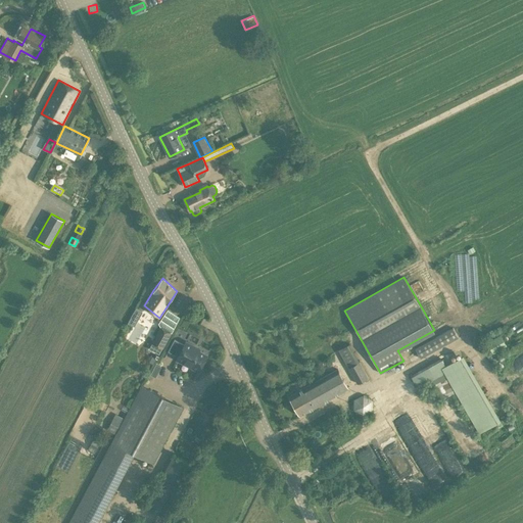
[(141,345),(151,324),(139,319),(130,340),(141,345)]
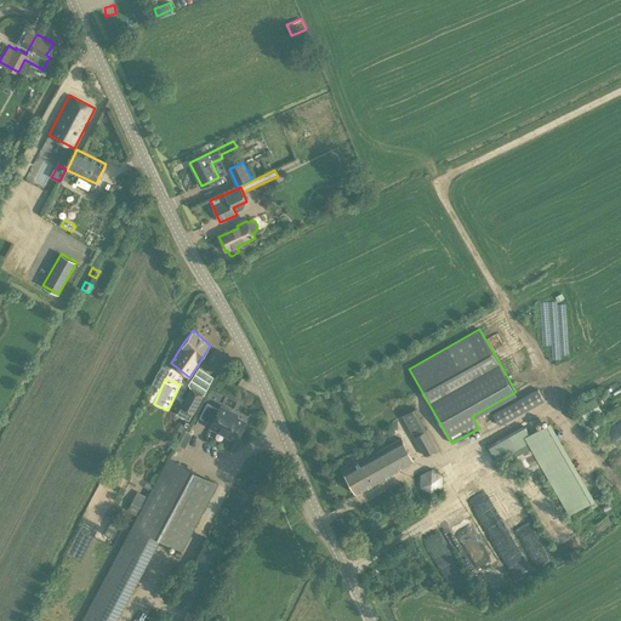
[(204,397),(192,388),(181,406),(184,409),(193,412),(194,414),(204,397)]
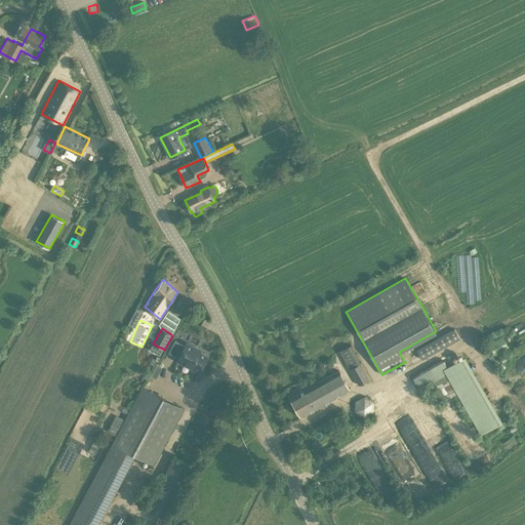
[(454,329),(416,350),(422,360),(459,338),(454,329)]
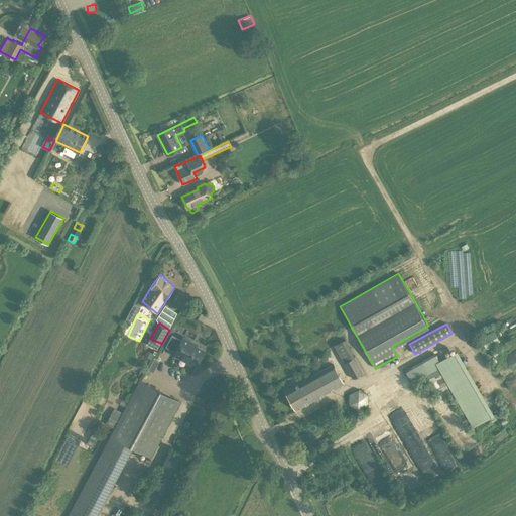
[(487,348),(501,341),(496,330),(482,337),(487,348)]
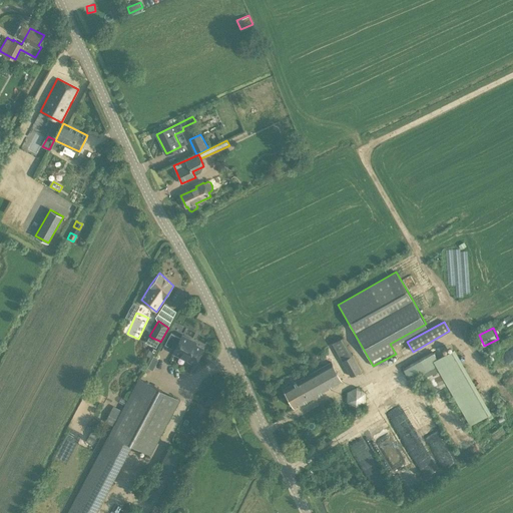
[(173,353),(186,360),(195,364),(203,349),(191,343),(192,341),(182,335),(181,339),(171,333),(165,345),(174,350),(173,353)]
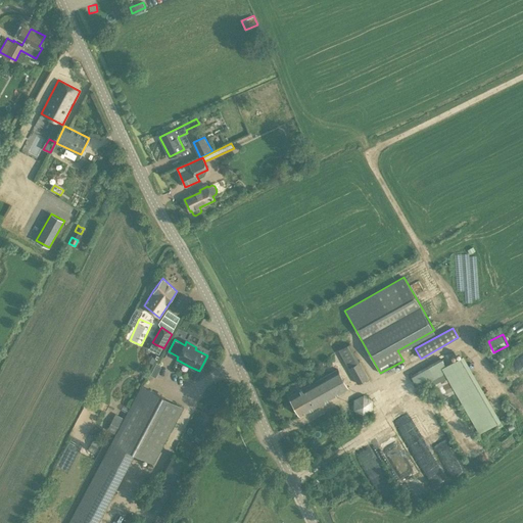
[(155,344),(152,350),(159,353),(162,347),(155,344)]
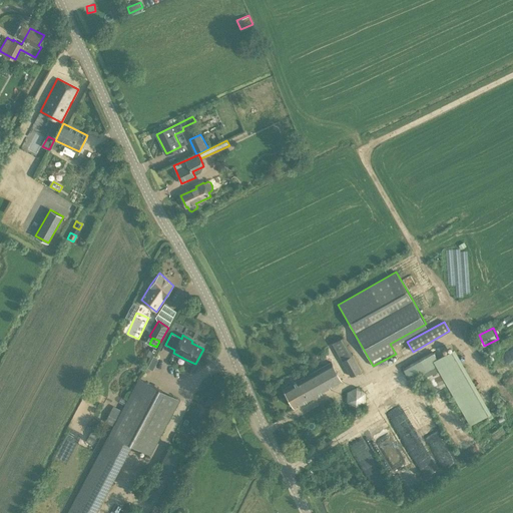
[(361,371),(350,352),(342,338),(332,343),(351,376),(361,371)]
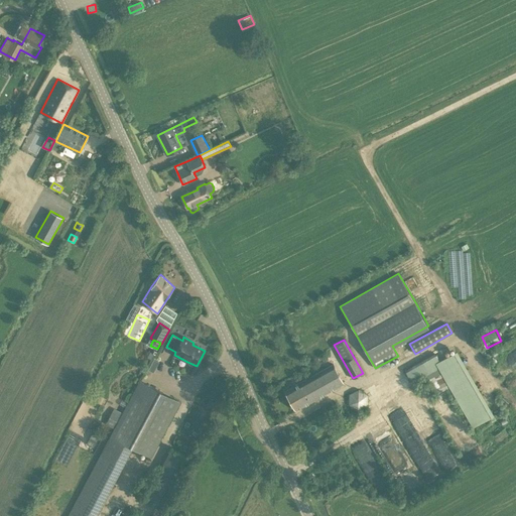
[(439,362),(436,364),(473,427),(494,416),(458,352),(449,357),(445,349),(435,355),(439,362)]
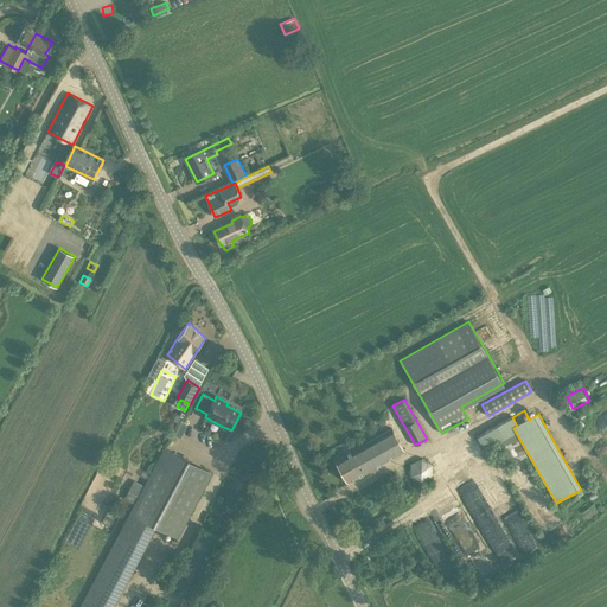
[(186,426),(181,422),(174,435),(180,438),(186,426)]
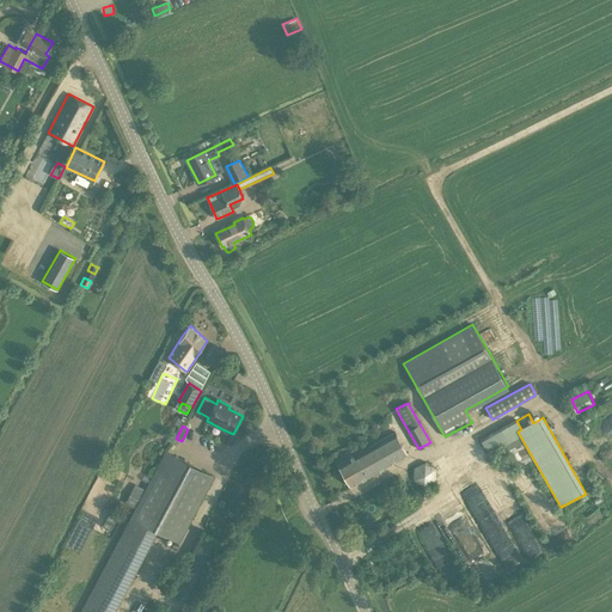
[(353,488),(409,456),(396,433),(340,465),(353,488)]
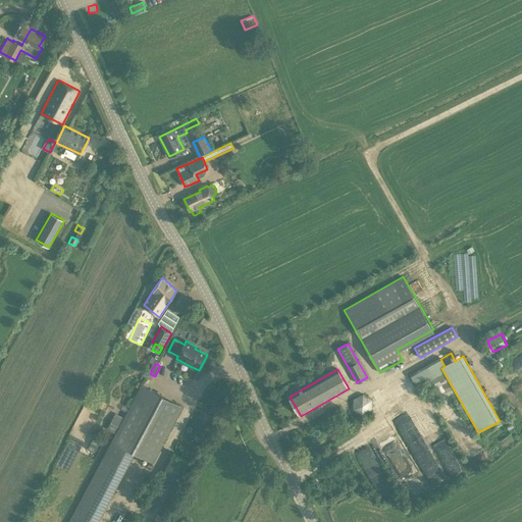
[(153,463),(183,407),(142,385),(112,440),(135,453),(153,463)]
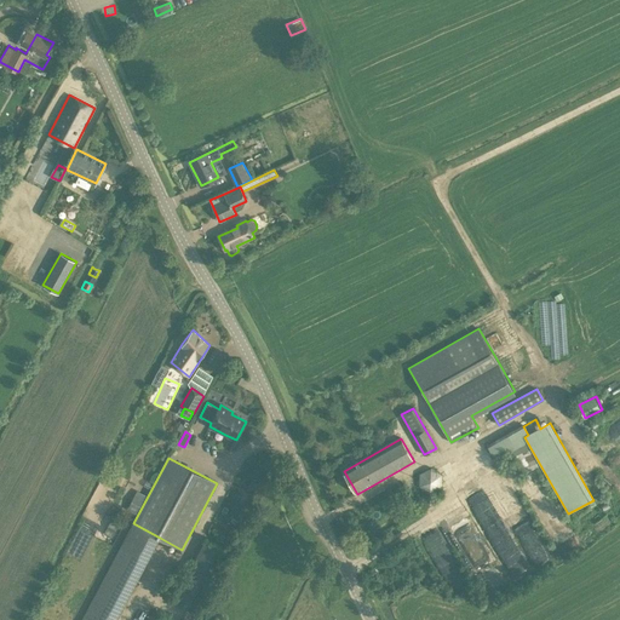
[(420,474),(420,486),(430,493),(441,487),(441,475),(431,469),(420,474)]
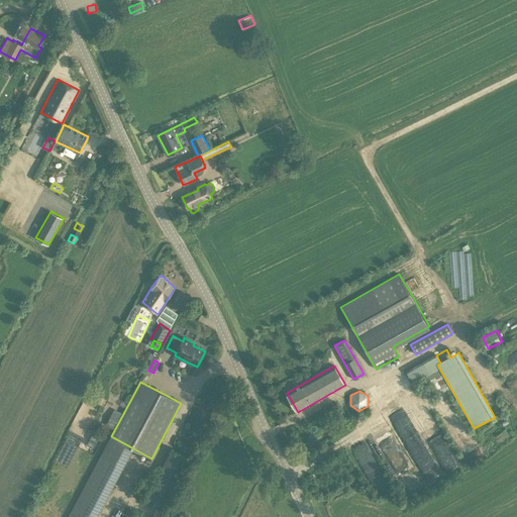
[(106,425),(113,428),(122,412),(115,408),(106,425)]
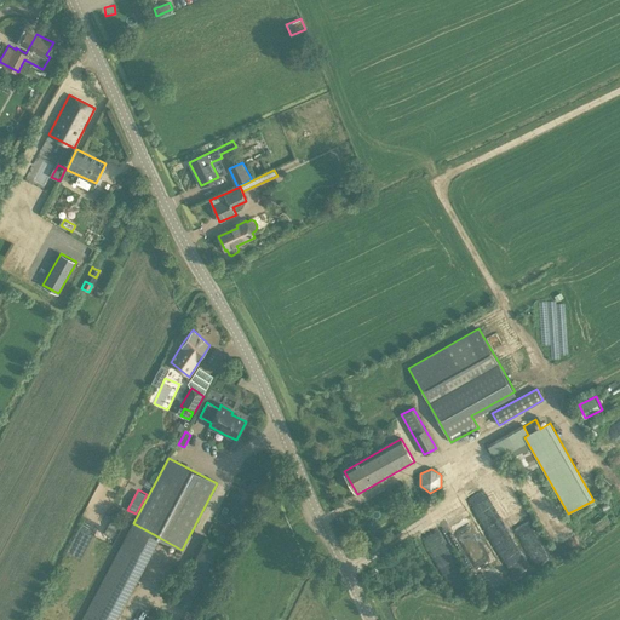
[(122,520),(114,515),(104,533),(113,538),(122,520)]
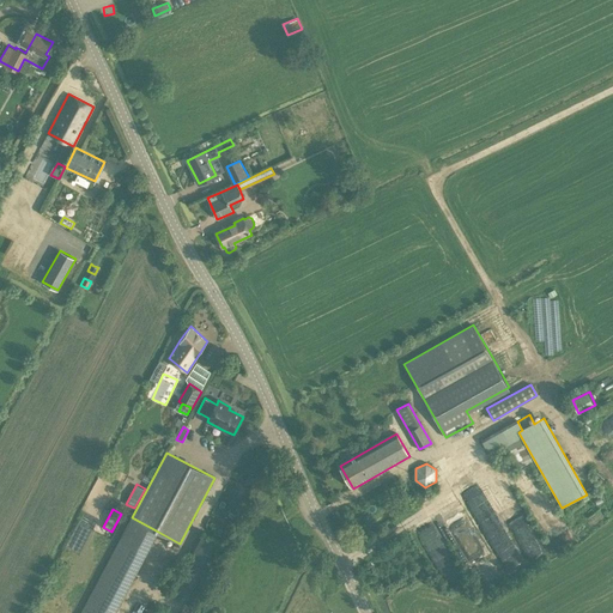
[(557,513),(542,522),(553,539),(568,530),(557,513)]
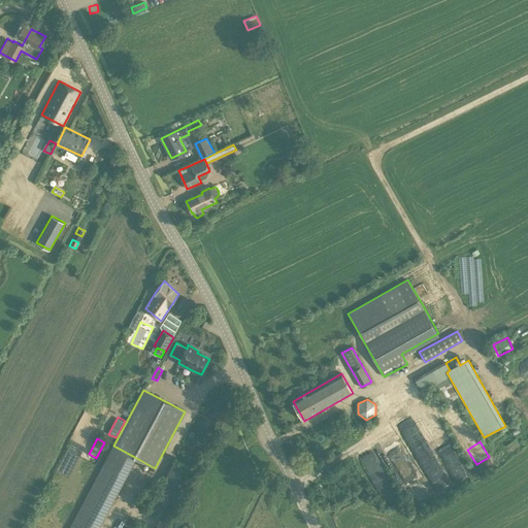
[(136,458),(113,446),(79,510),(70,527),(98,527),(102,523),(136,458)]
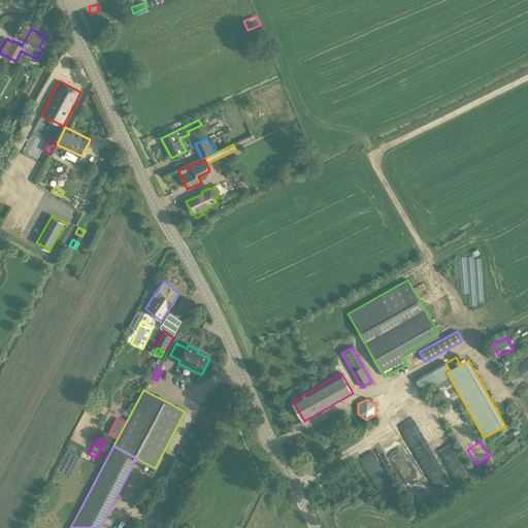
[(167,475),(178,482),(186,468),(174,462),(167,475)]
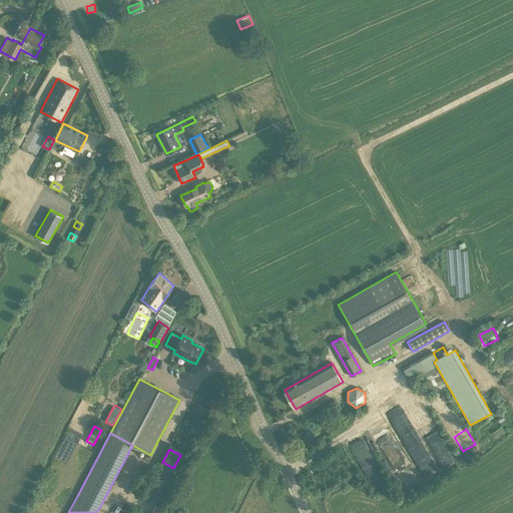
[(377,468),(369,470),(373,482),(381,480),(377,468)]
